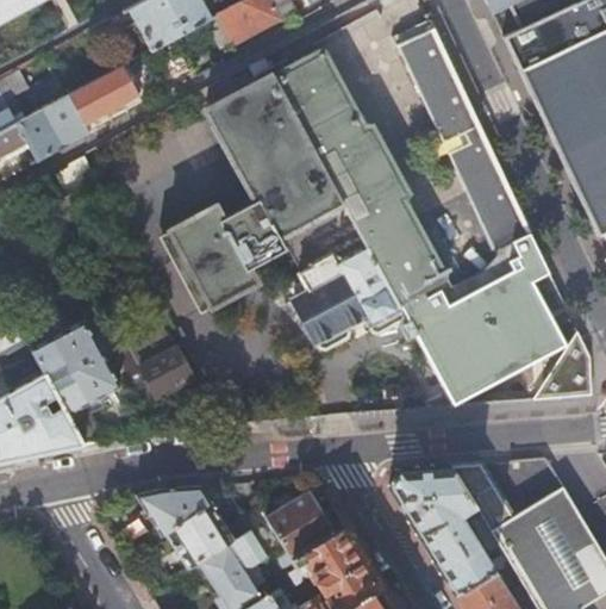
[(0,0),(0,24),(44,0),(0,0)]
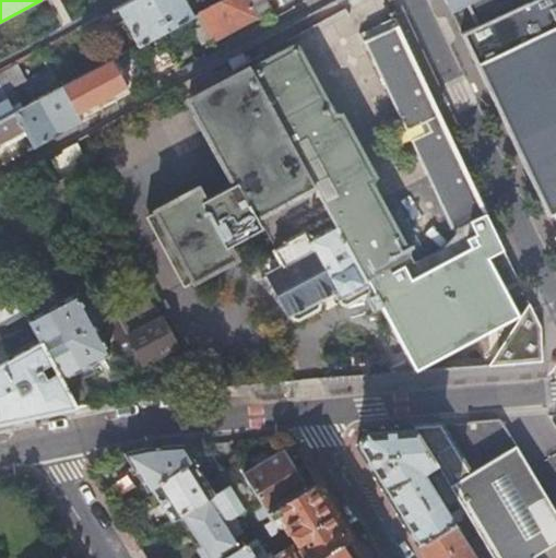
[(196,16),(187,0),(137,0),(121,9),(141,46),(144,45),(161,36),(191,20),(196,16)]
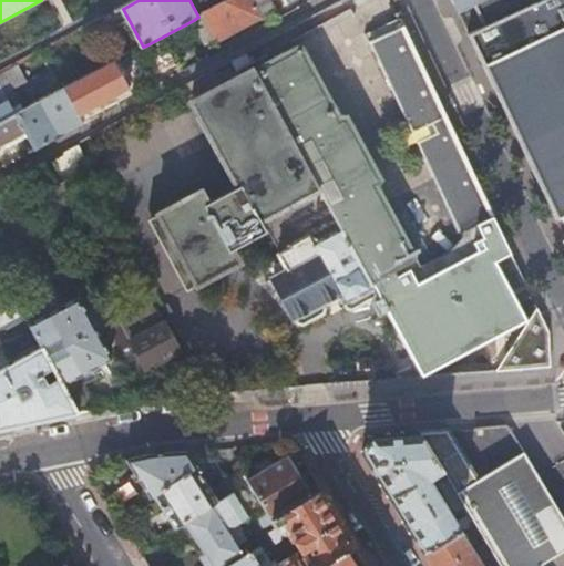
[(264,16),(278,9),(274,0),(273,0),(231,0),(205,14),(218,40),(221,43),(265,18),(264,16)]
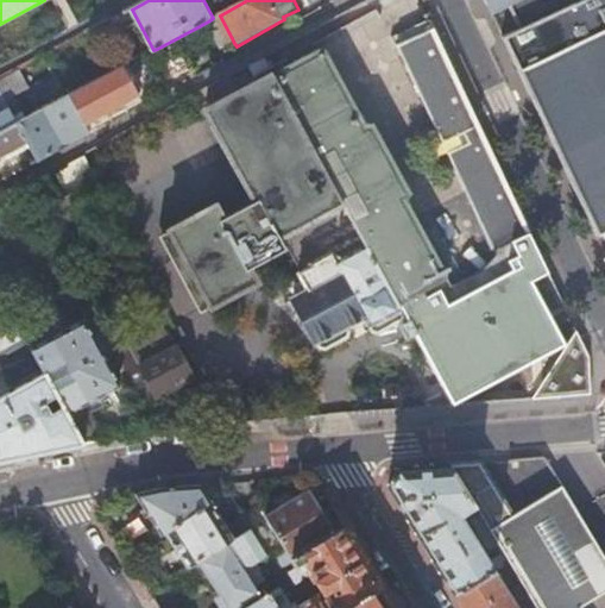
[(486,0),(489,4),(497,0),(508,0),(522,29),(528,41),(510,49),(599,237),(604,234),(604,4),(603,0),(486,0)]
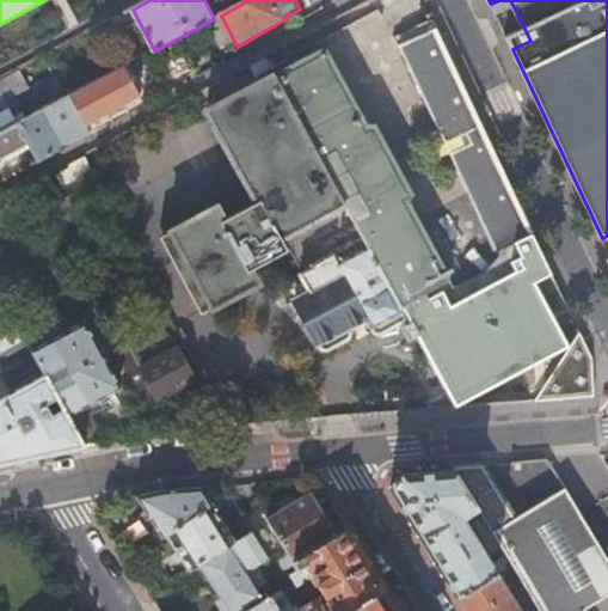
[(223,49),(235,43),(221,16),(215,19),(214,18),(209,22),(223,49)]
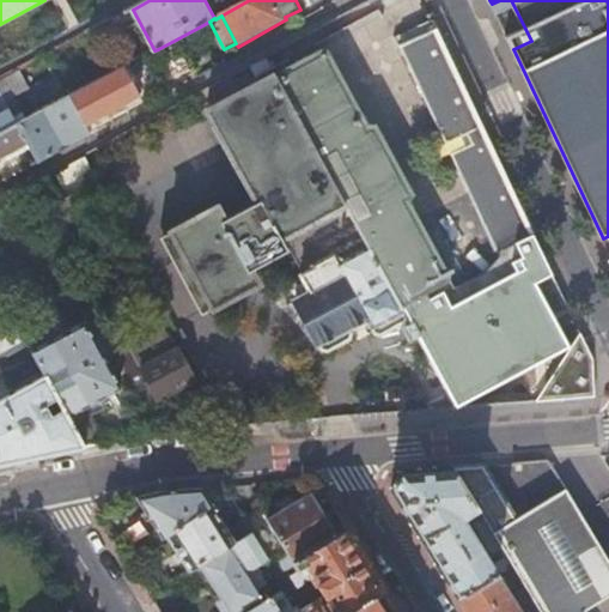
[(542,250),(432,16),(396,32),(448,141),(450,140),(456,152),(454,153),(499,250),(477,261),(486,277),(488,280),(542,250)]
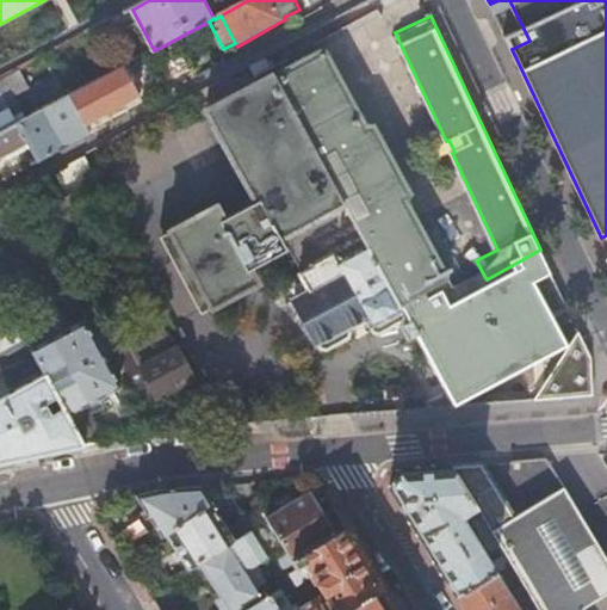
[(507,37),(512,49),(530,41),(524,29),(507,37)]
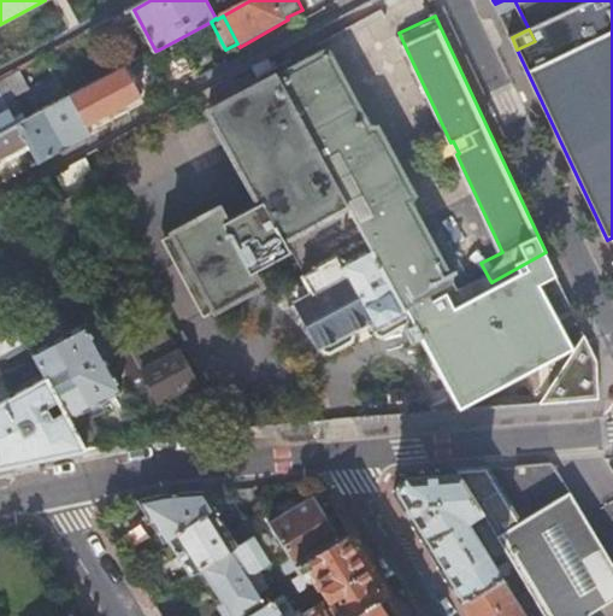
[(172,74),(190,64),(177,40),(159,50),(172,74)]
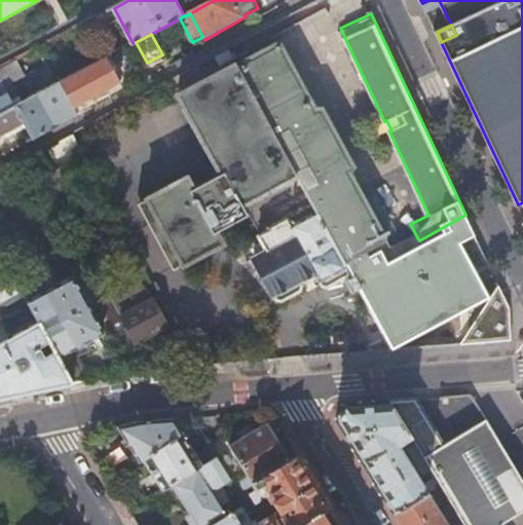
[(464,258),(482,249),(476,235),(430,260),(419,240),(417,237),(386,253),(381,244),(386,240),(386,237),(352,174),(356,172),(356,167),(328,115),(324,113),(321,114),(286,49),(279,47),(180,97),(222,175),(194,190),(155,212),(179,255),(217,233),(251,216),(270,254),(257,261),(278,301),(286,303),(322,283),(325,289),(330,290),(353,276),(383,331),(395,351),(439,348),(427,323),(484,292),(464,258)]
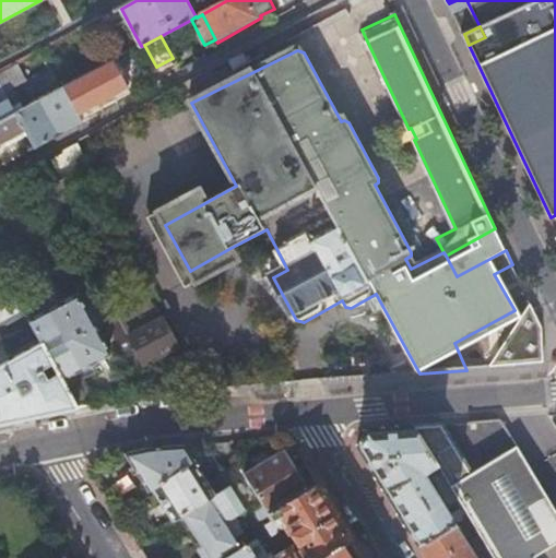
[(131,90),(115,60),(89,74),(92,81),(79,88),(92,111),(131,90)]
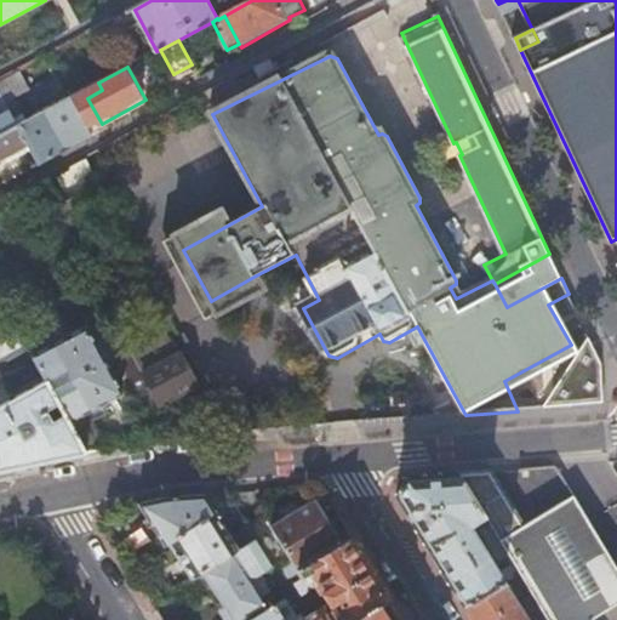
[(29,83),(23,70),(0,81),(0,87),(5,96),(29,83)]
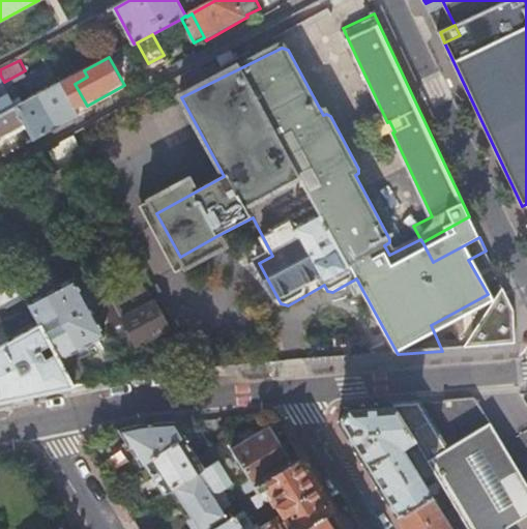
[(0,137),(26,123),(17,107),(15,103),(4,82),(0,75),(0,96),(1,99),(0,99),(0,137)]
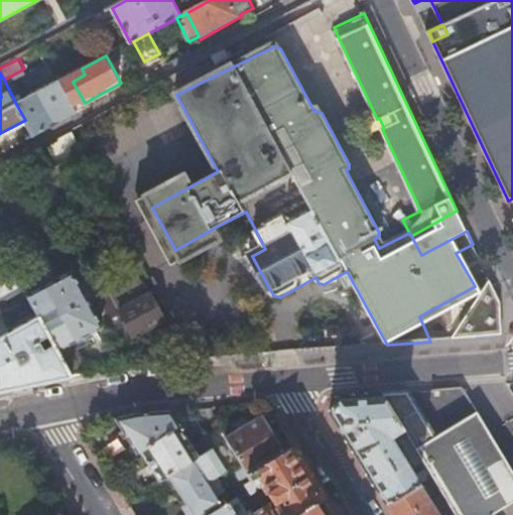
[(58,81),(61,87),(68,83),(65,78),(58,81)]
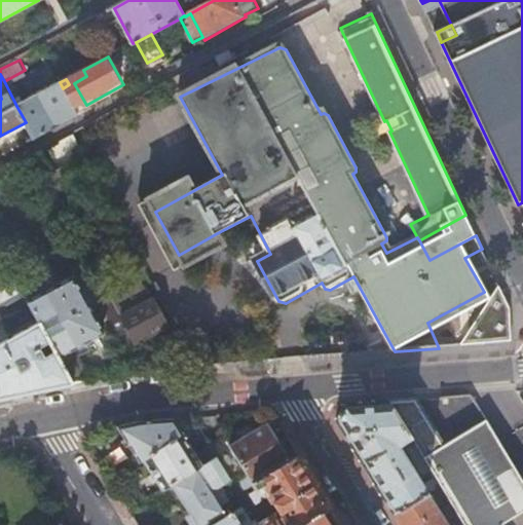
[(35,141),(79,117),(63,88),(60,82),(24,102),(22,98),(14,102),(16,106),(26,122),(35,141)]
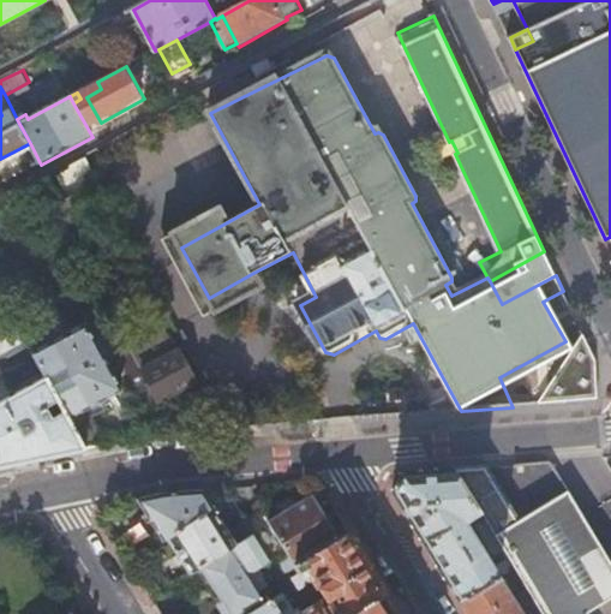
[(181,248),(227,222),(220,209),(162,240),(204,317),(261,286),(253,273),(209,298),(181,248)]
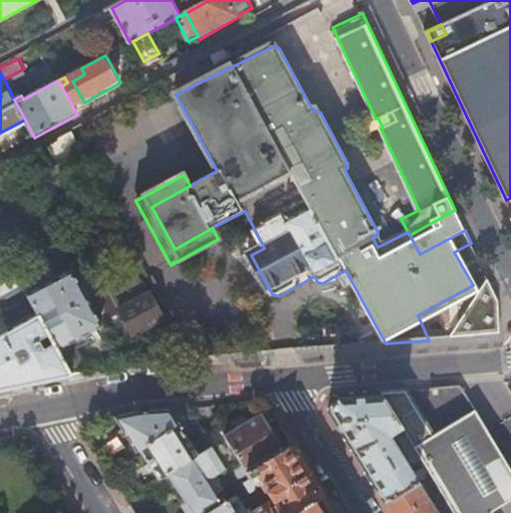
[(465,230),(455,210),(410,235),(420,254),(465,230)]
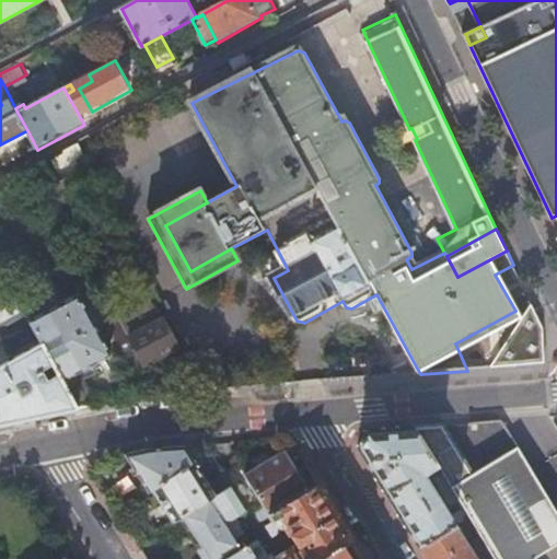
[(27,316),(7,278),(0,281),(0,332),(27,316)]
